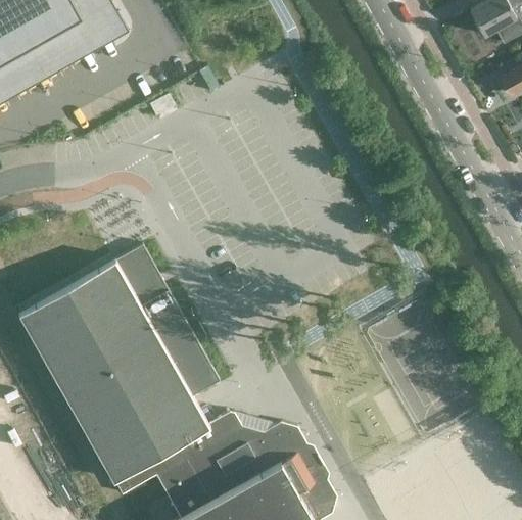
[(0,64),(82,19),(70,0),(0,0),(0,64)]
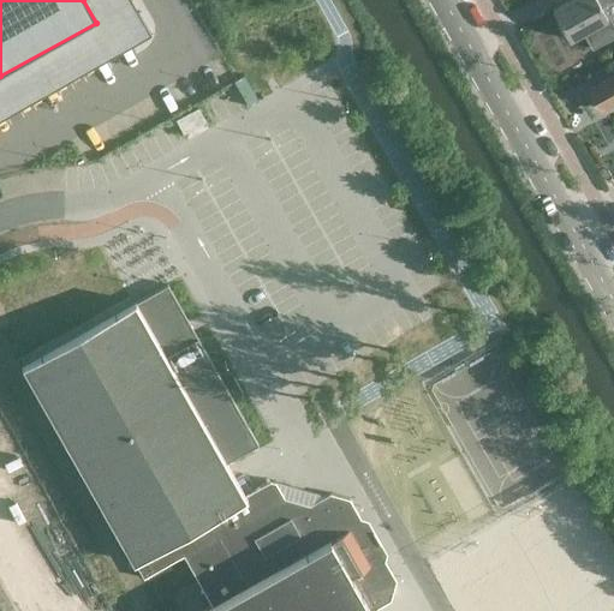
[(566,43),(580,35),(589,52),(613,39),(613,36),(601,11),(613,3),(613,0),(574,0),(550,15),(560,31),(558,33),(562,40),(564,39),(566,43)]
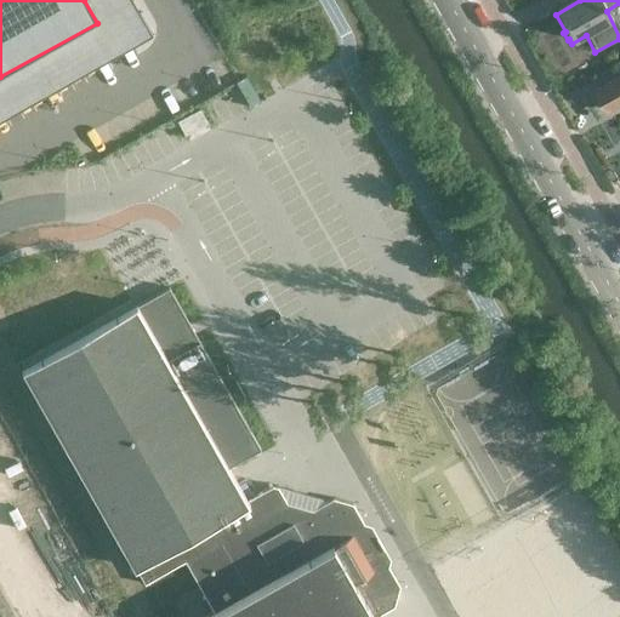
[(619,79),(597,92),(609,114),(619,107),(619,79)]
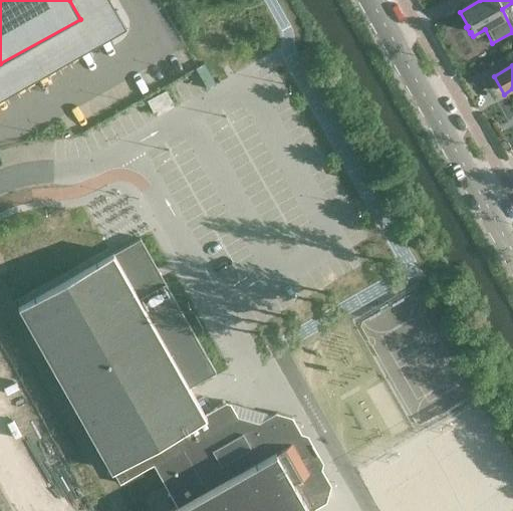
[(165,92),(146,102),(153,114),(171,104),(165,92)]
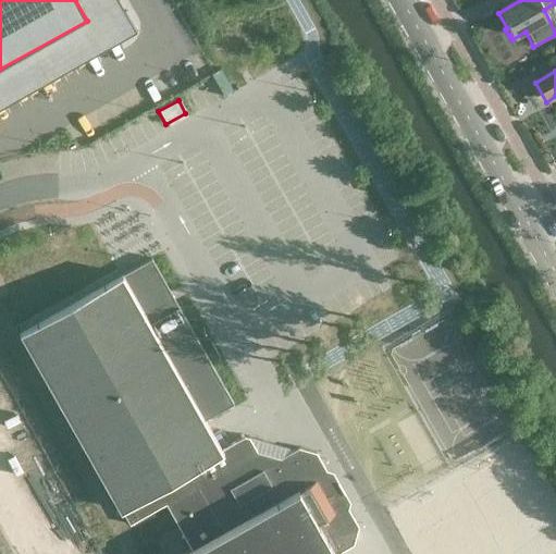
[(121,277),(19,334),(119,513),(127,527),(164,506),(190,552),(188,553),(345,553),(353,548),(357,530),(347,514),(341,512),(323,480),(325,474),(316,456),(297,451),(279,462),(257,455),(248,441),(243,440),(220,453),(202,422),(233,405),(221,384),(150,261),(121,278),(121,277)]
